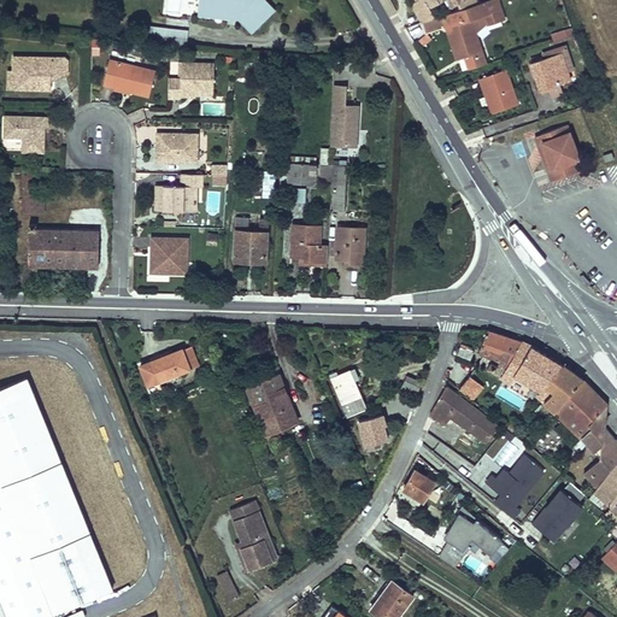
[(265,0),(197,0),(197,13),(233,17),(239,23),(242,19),(251,29),(274,9),(265,0)]
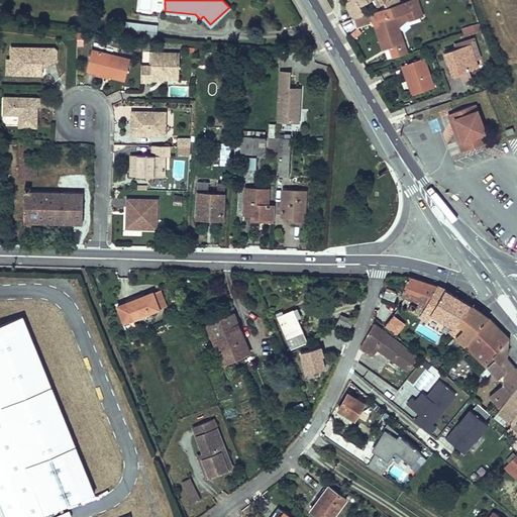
[(348,0),(345,2),(353,19),(364,16),(358,6),(369,0),(373,0),(375,3),(385,0),(348,0)]
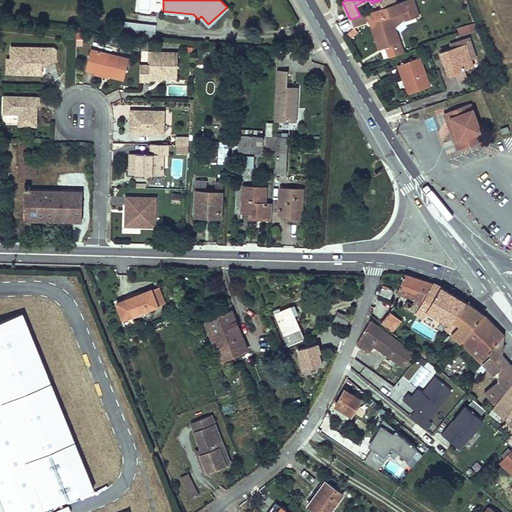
[(389,6),(370,12),(373,22),(382,50),(390,47),(397,45),(399,51),(405,49),(401,34),(408,20),(424,14),(418,0),(406,0),(398,3),(389,6)]
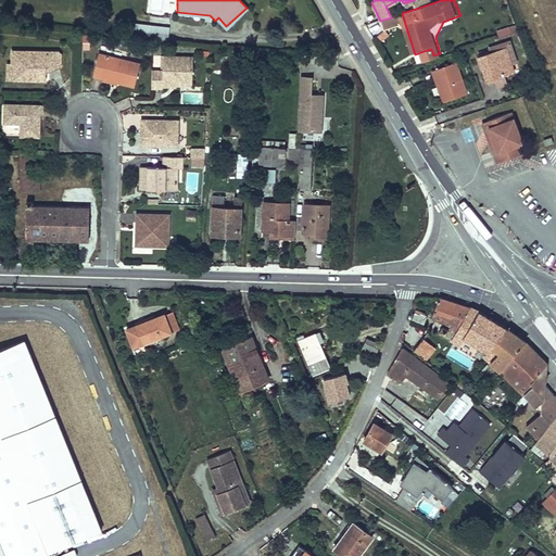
[(391,17),(380,21),(384,30),(405,24),(402,13),(391,17)]
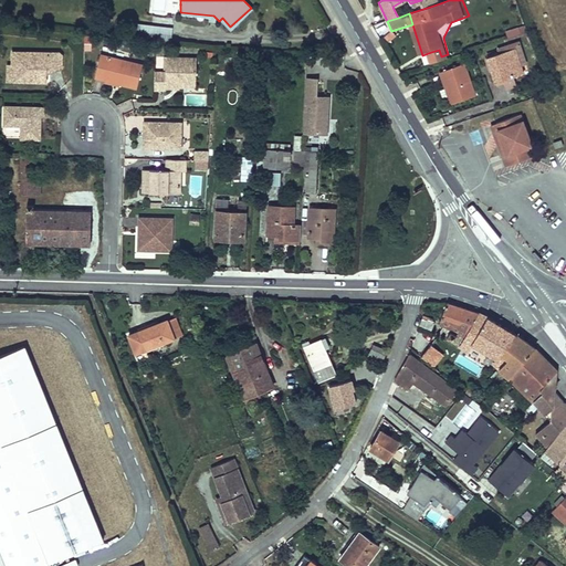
[(135,31),(157,34),(159,23),(136,20),(135,31)]
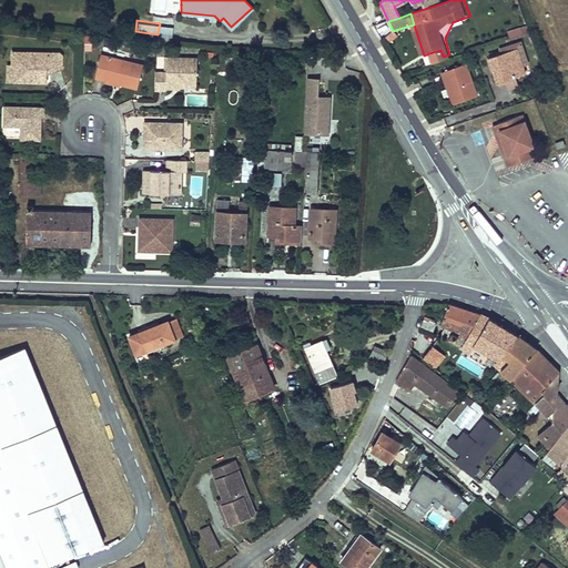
[(527,42),(505,49),(506,53),(521,49),(527,67),(534,63),(527,42)]
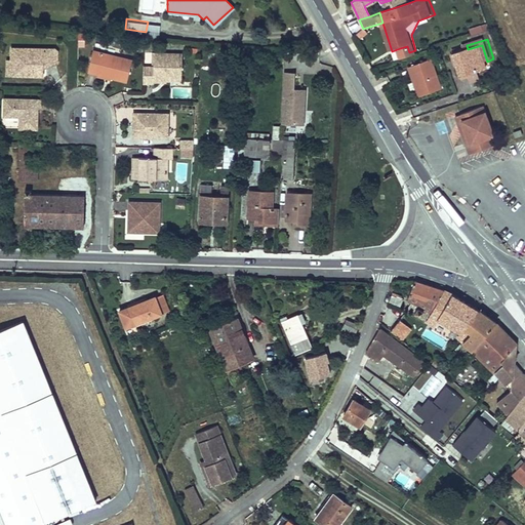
[(468,49),(455,53),(463,79),(471,77),(480,74),(490,70),(487,62),(482,45),(468,49)]
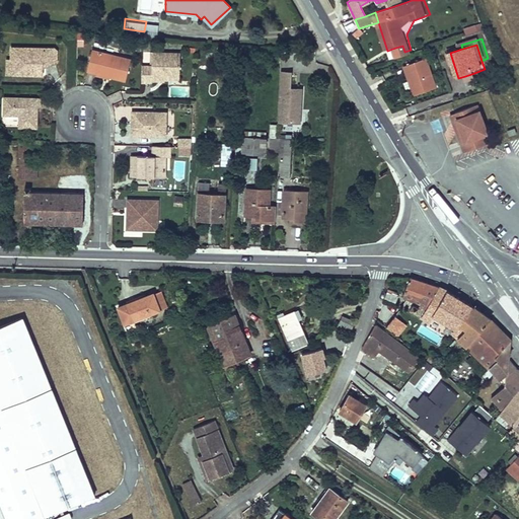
[(52,47),(13,46),(12,59),(16,59),(16,73),(42,74),(42,67),(43,60),(46,59),(49,64),(55,62),(56,52),(52,47)]
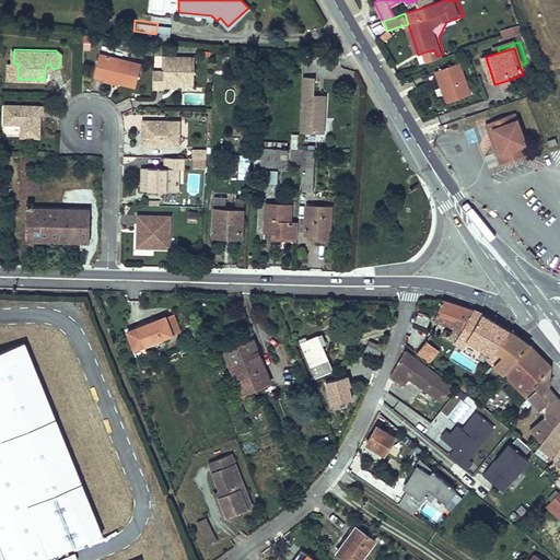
[(436,56),(434,49),(427,51),(430,59),(436,56)]
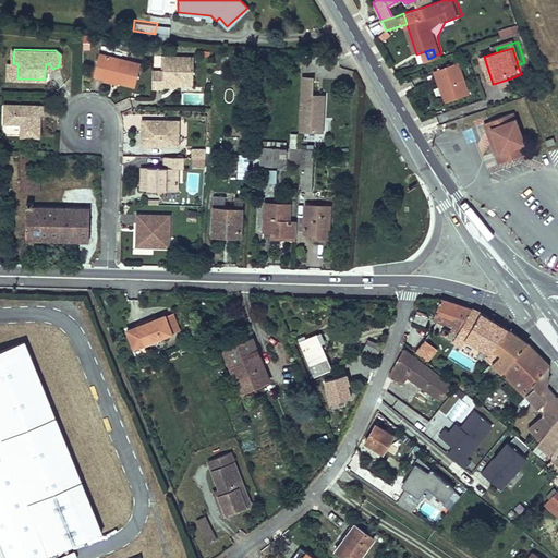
[(138,61),(98,51),(93,76),(100,79),(133,85),(138,61)]
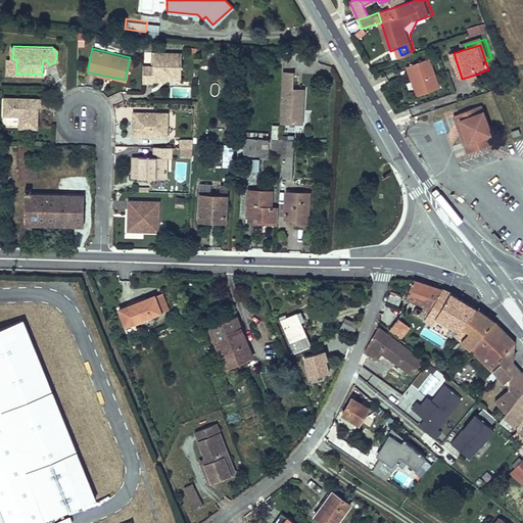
[(416,56),(414,50),(408,52),(401,55),(403,60),(416,56)]
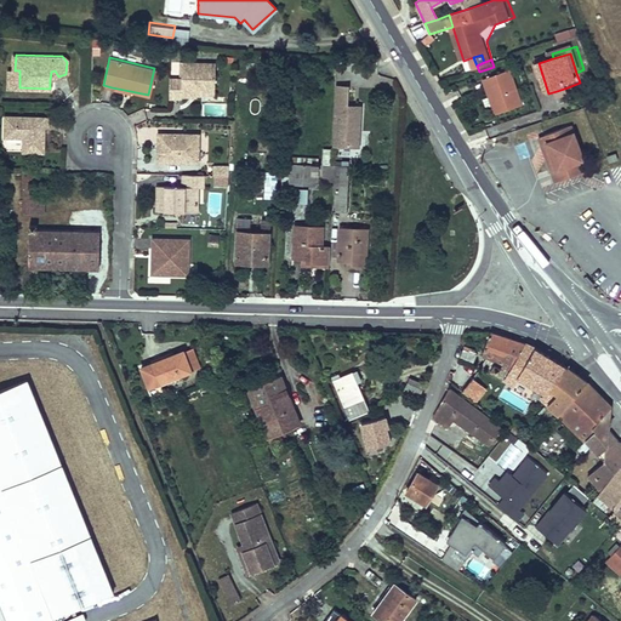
[(169,78),(167,97),(174,97),(181,97),(181,92),(205,93),(205,87),(215,87),(216,62),(181,61),(180,79),(169,78)]
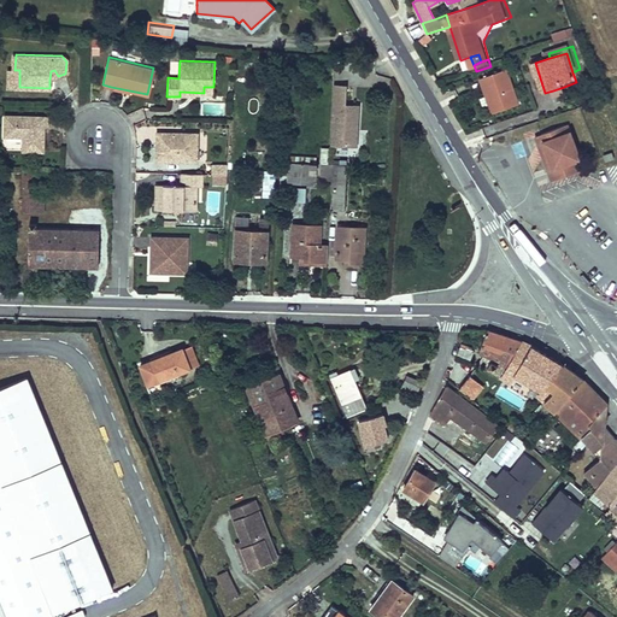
[(489,76),(494,90),(487,94),(489,101),(482,104),(485,113),(493,110),(495,118),(504,115),(523,107),(510,69),(489,76)]
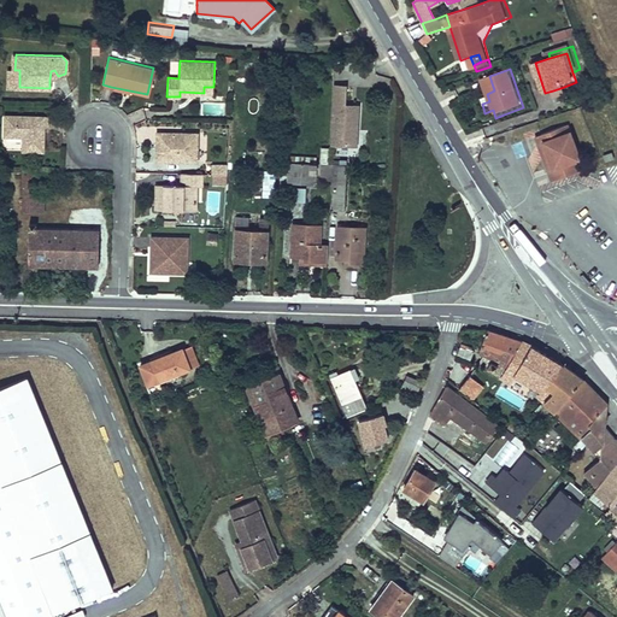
[(15,70),(10,70),(10,87),(19,87),(19,70),(15,70)]
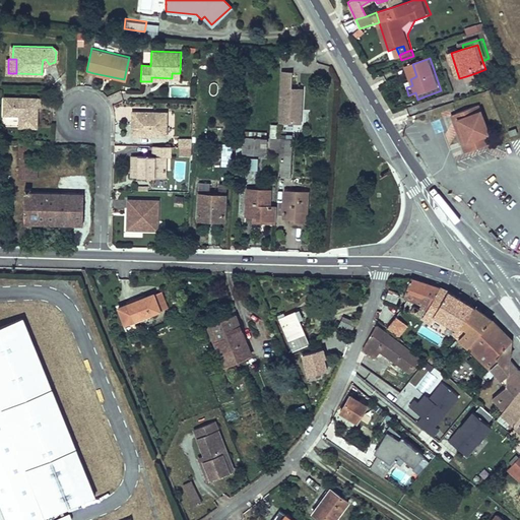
[(416,76),(412,64),(405,67),(410,79),(416,76)]
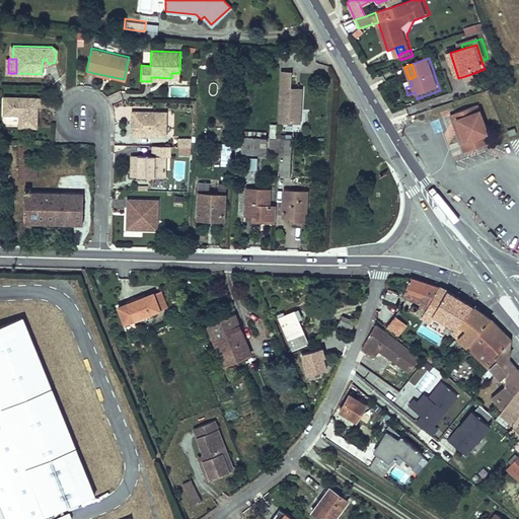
[(300,123),(302,89),(292,88),(293,72),(282,72),(279,122),(300,123)]
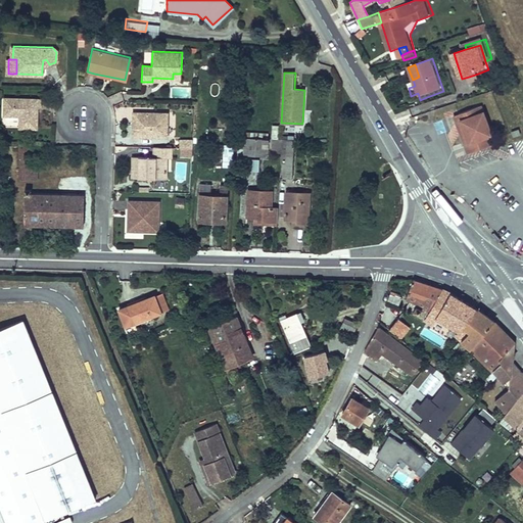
[(471,85),(481,82),(478,74),(469,77),(471,85)]
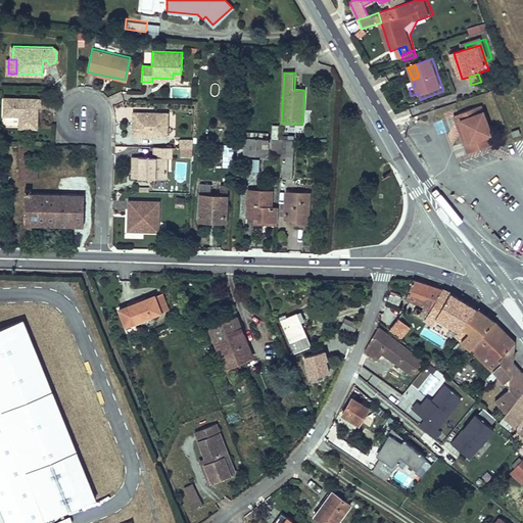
[(40,97),(3,95),(2,112),(11,112),(10,125),(36,126),(36,105),(40,105),(40,97)]
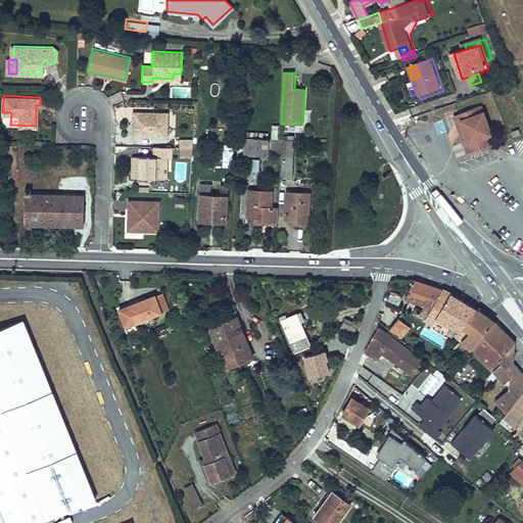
[(482,110),(457,120),(470,157),(491,149),(485,131),(488,130),(482,110)]
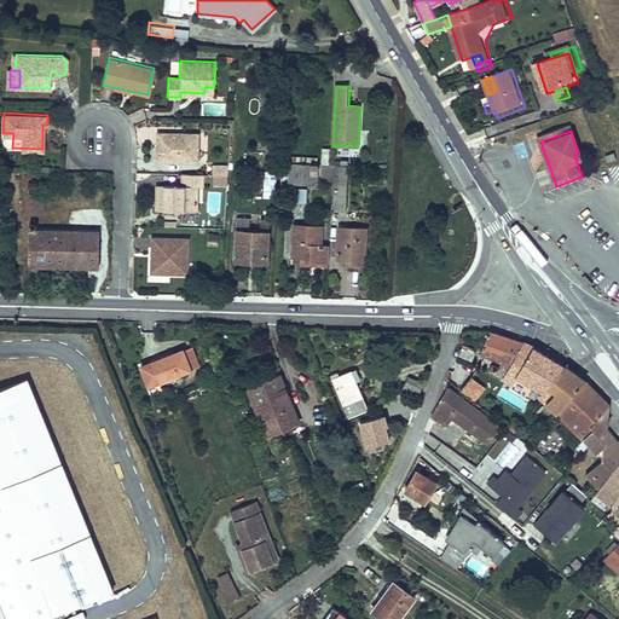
[(198,136),(157,133),(155,161),(196,163),(198,136)]
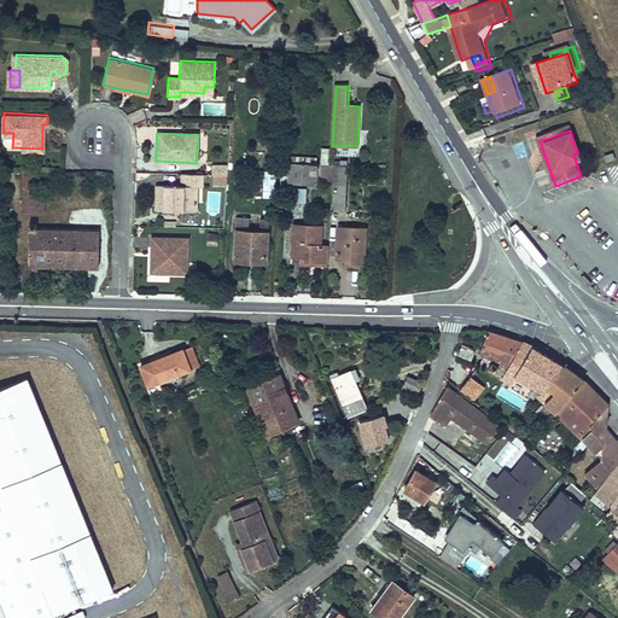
[(318,182),(319,163),(289,162),(287,181),(318,182)]
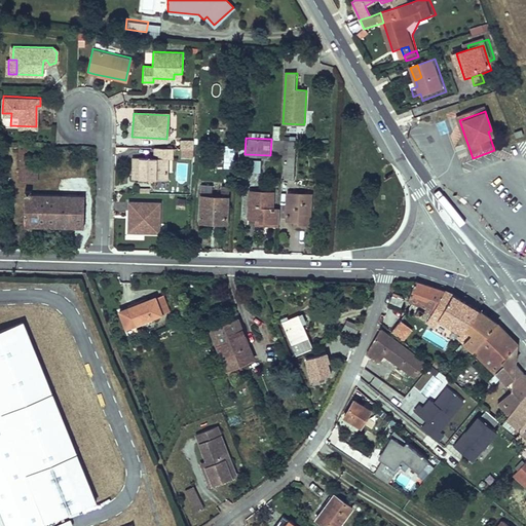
[(191,150),(192,139),(178,139),(177,149),(191,150)]
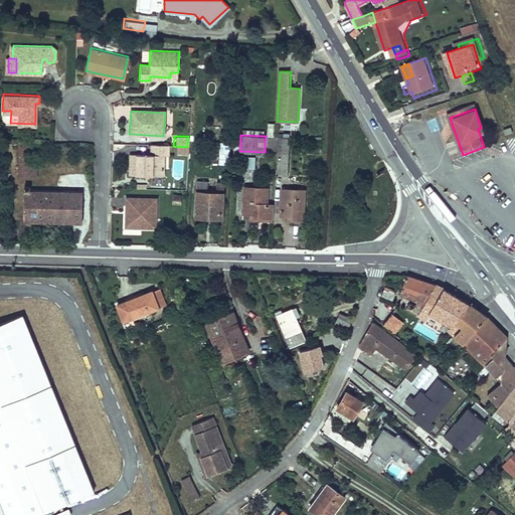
[(15,153),(20,153),(28,153),(31,153),(31,141),(15,140),(15,153)]
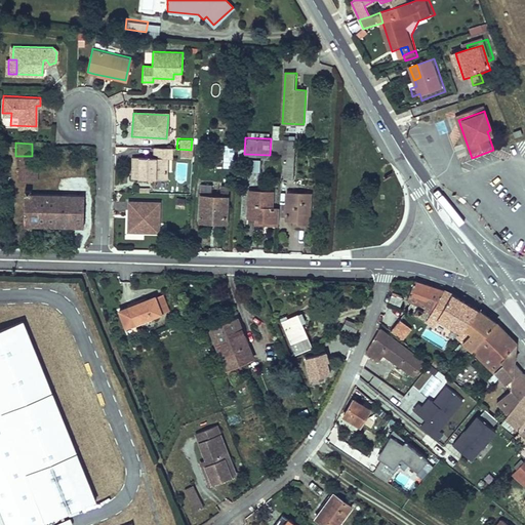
[(232,168),(233,145),(224,145),(223,167),(232,168)]
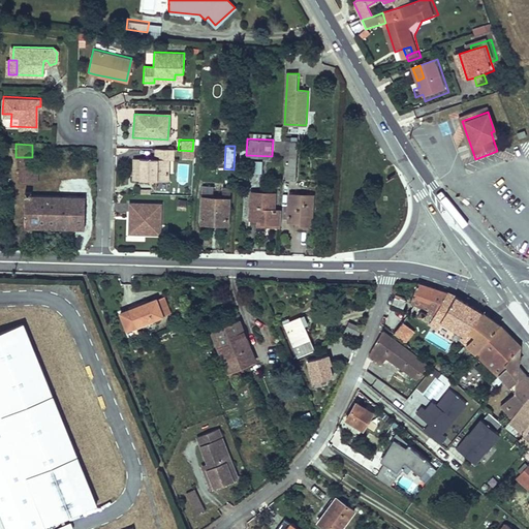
[(299,146),(285,146),(283,176),(297,177),(299,146)]
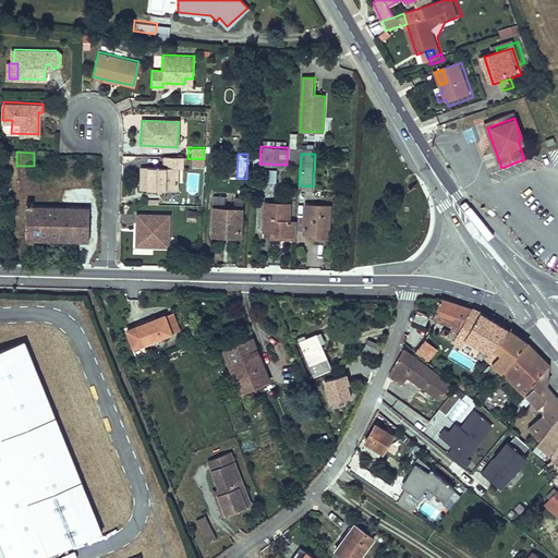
[(183,158),(162,157),(161,168),(140,167),(140,180),(138,190),(176,191),(177,171),(182,171),(183,158)]
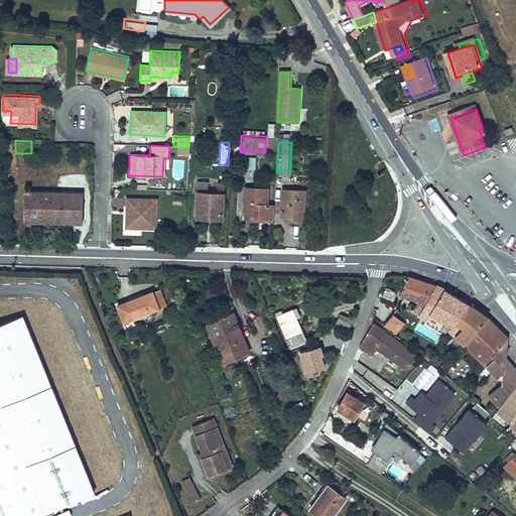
[(28,170),(36,170),(37,160),(28,159),(28,170)]
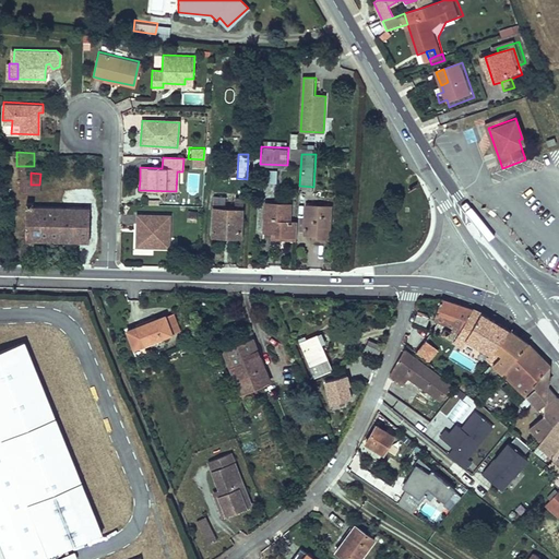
[(222,235),(240,236),(242,192),(238,192),(238,197),(235,197),(234,209),(225,207),(225,195),(213,195),(211,235),(222,235)]
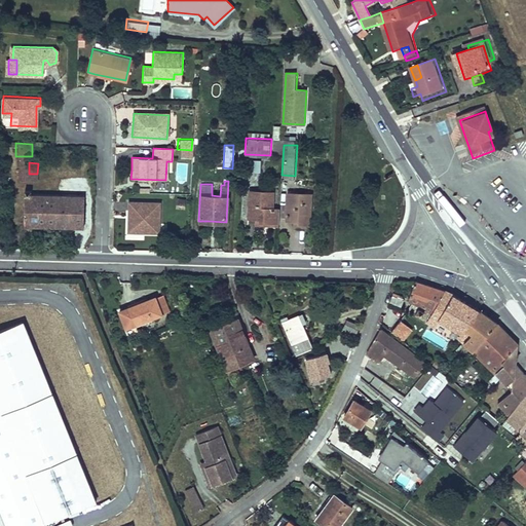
[(279,221),(280,204),(272,204),(273,189),(249,188),(247,219),(260,220),(279,221)]
